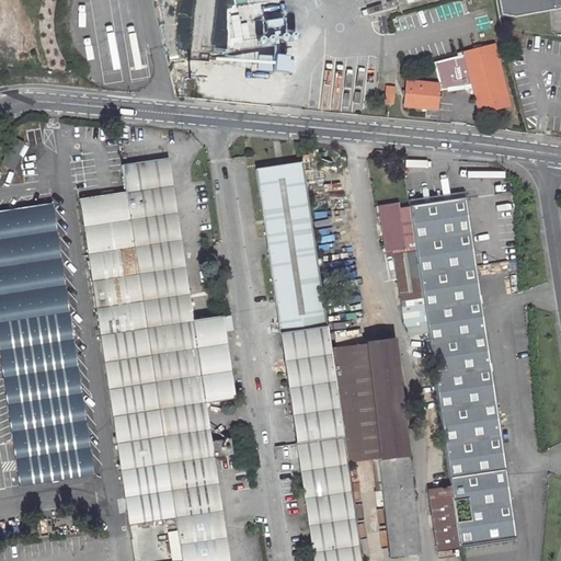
[(560,0),(495,0),(499,14),(515,18),(560,8),(560,0)]
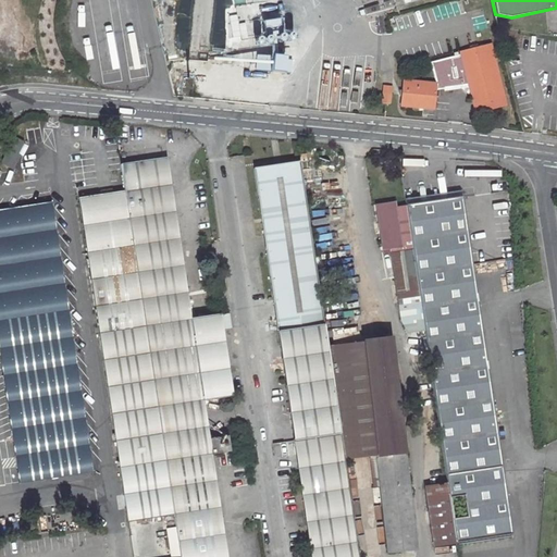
[(231,19),(235,40),(251,37),(247,14),(231,19)]
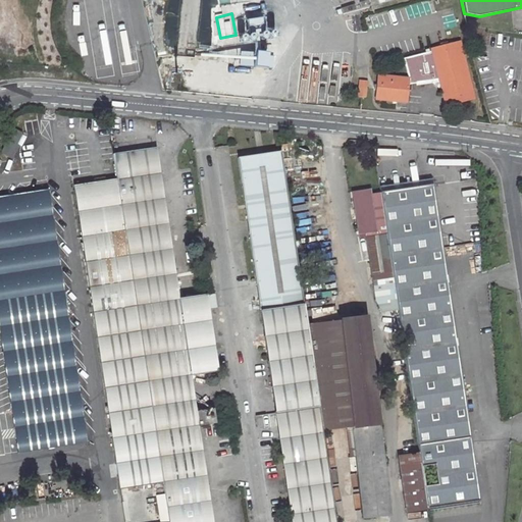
[(253,30),(261,29),(261,30),(264,29),(262,17),(248,19),(251,32),(253,32),(253,30)]
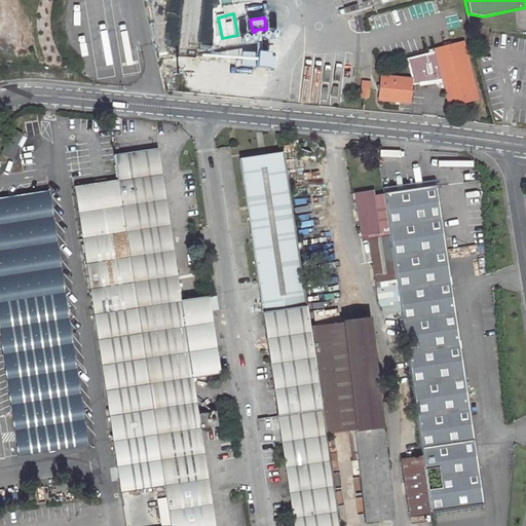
[(436,51),(443,79),(449,104),(477,97),(461,40),(435,47),(436,51)]
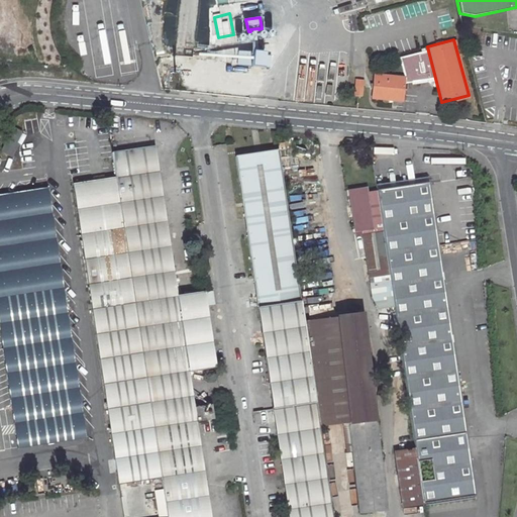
[(401,58),(406,78),(405,83),(435,78),(428,50),(401,58)]
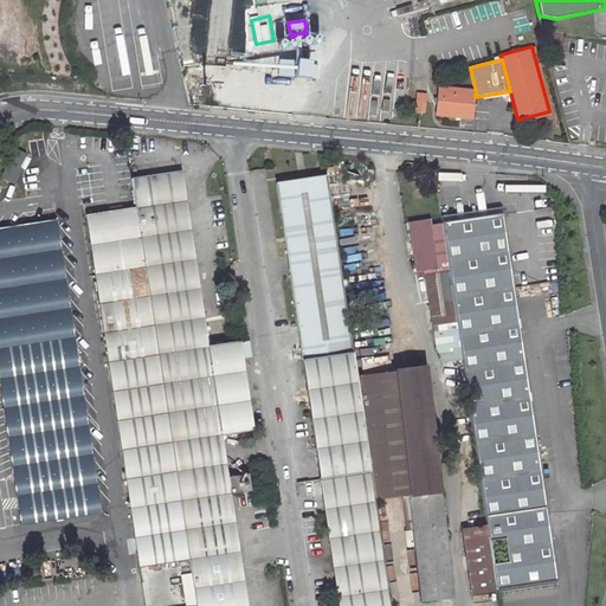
[(298,60),(296,78),(310,79),(310,77),(317,78),(318,64),(311,63),(311,62),(298,60)]
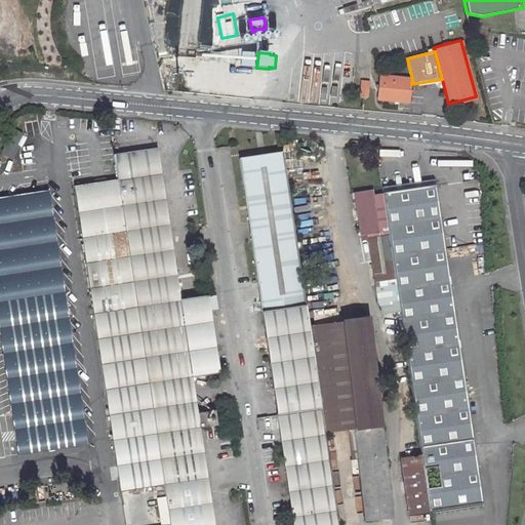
[(411,84),(412,79),(380,76),(378,99),(410,102),(411,84)]
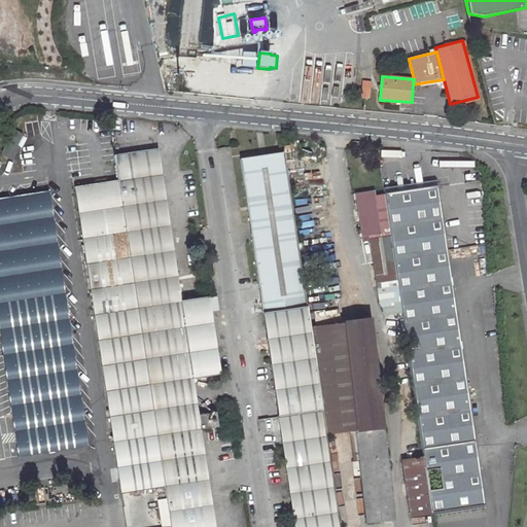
[(371,81),(362,81),(361,98),(370,99),(371,81)]
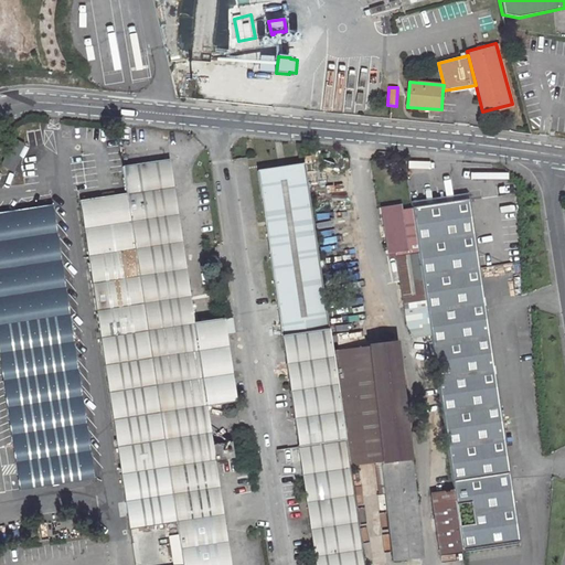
[(25,145),(16,139),(2,164),(12,170),(25,145)]
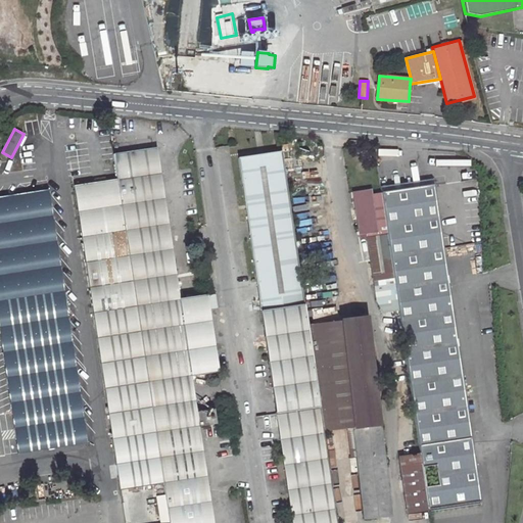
[(180,299),(156,148),(114,154),(119,179),(156,433),(199,426),(210,424),(208,412),(197,414),(192,376),(219,372),(206,296),(180,299)]
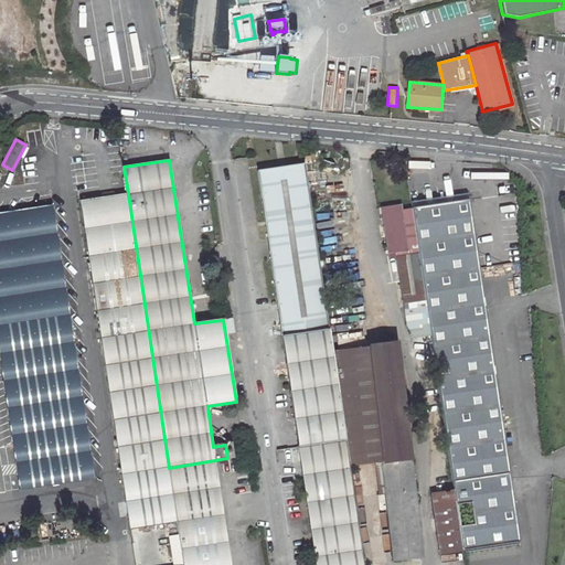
[(307,164),(259,171),(299,447),(345,439),(307,164)]
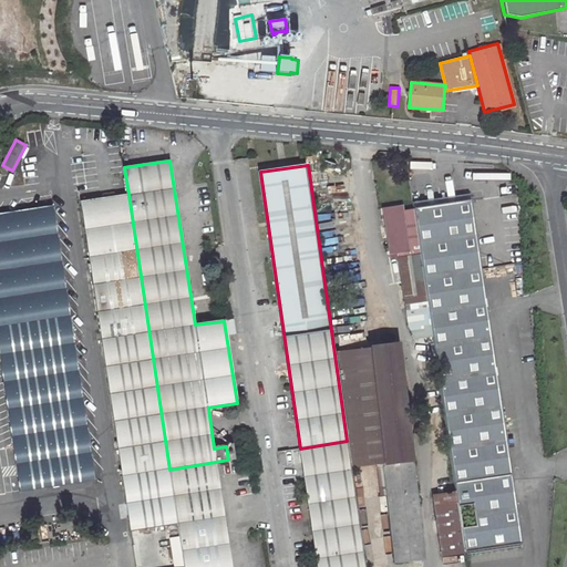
[(129,194),(81,200),(132,529),(177,522),(169,470),(129,194)]
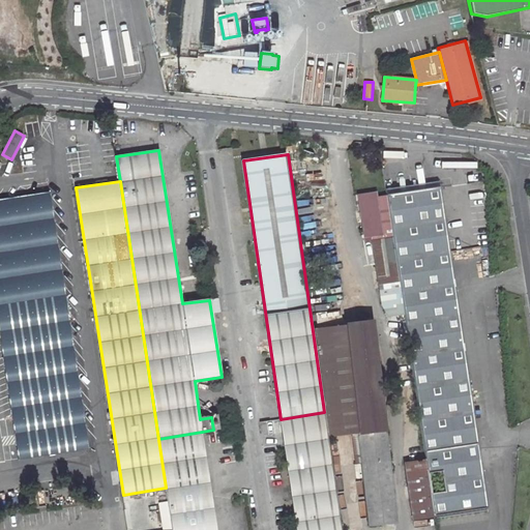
[(435,517),(487,508),(440,188),(389,196),(394,235),(402,282),(427,459),(435,517)]
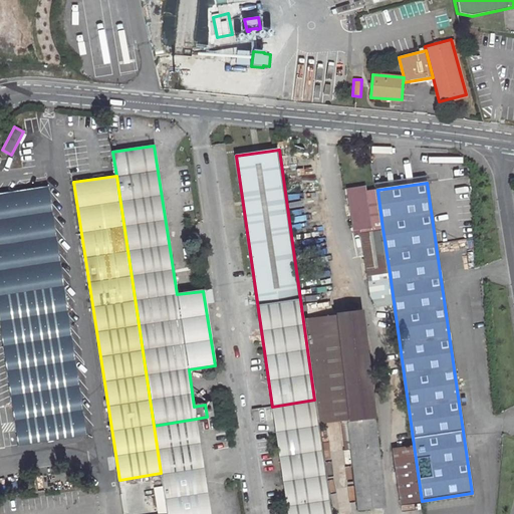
[(366,185),(350,187),(355,229),(372,227),(366,185)]
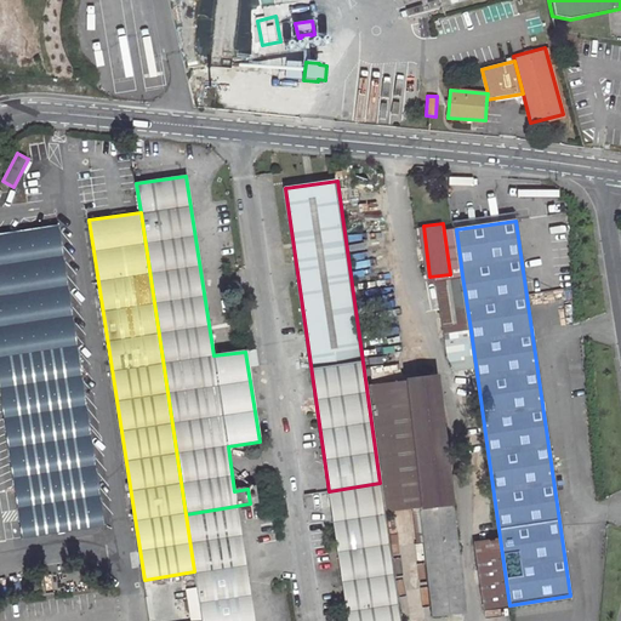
[(0,389),(23,537),(102,525),(57,226),(0,234),(0,389)]
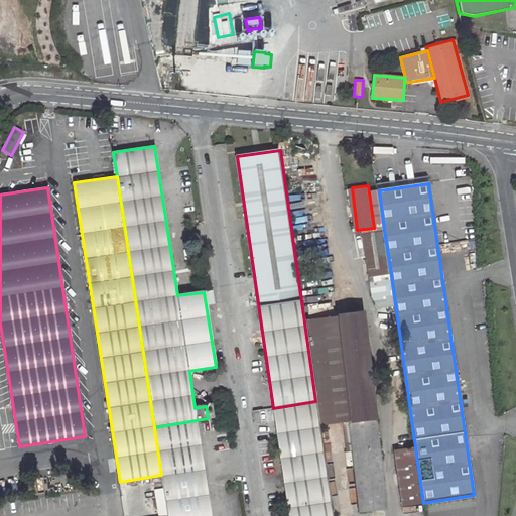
[(384,229),(364,232),(371,276),(391,274),(384,229)]
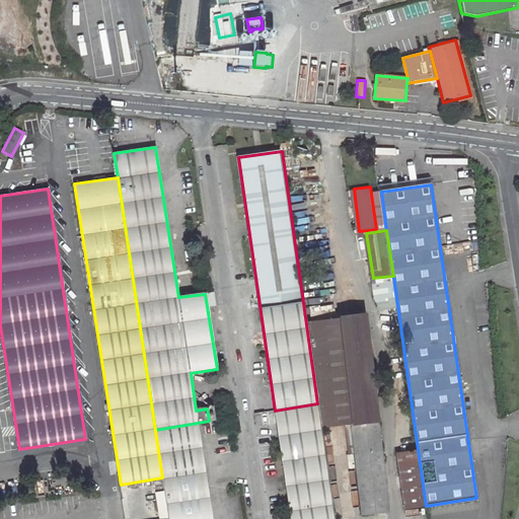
[(311,321),(324,428),(351,426),(361,514),(389,511),(379,422),(378,422),(365,314),(311,321)]
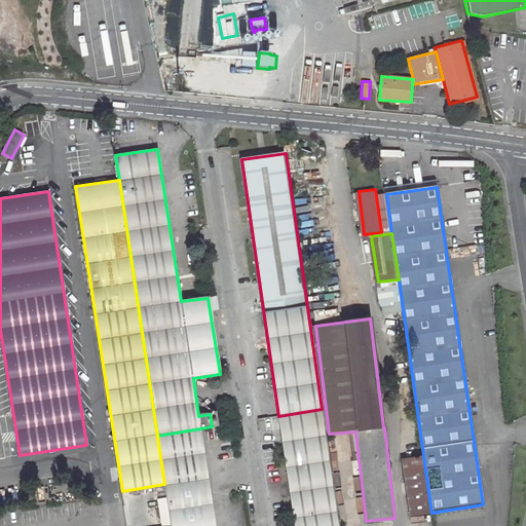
[(278,416),(295,525),(338,525),(322,409),(278,416)]
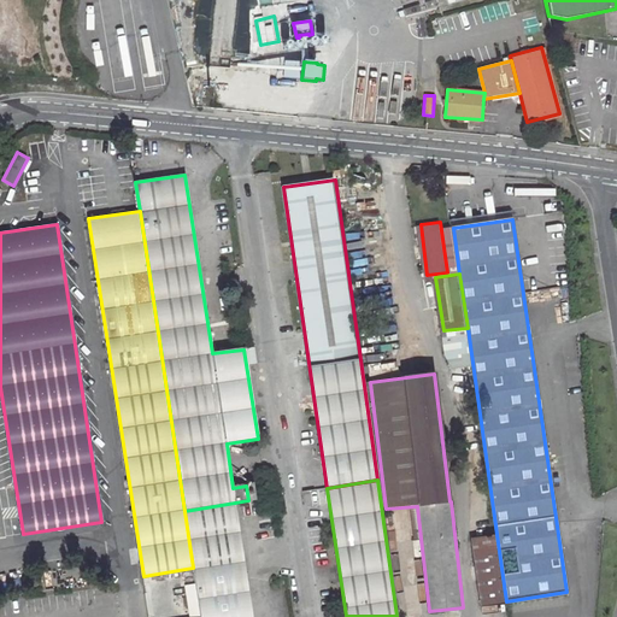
[(251,616),(235,503),(184,511),(193,568),(200,616),(251,616)]
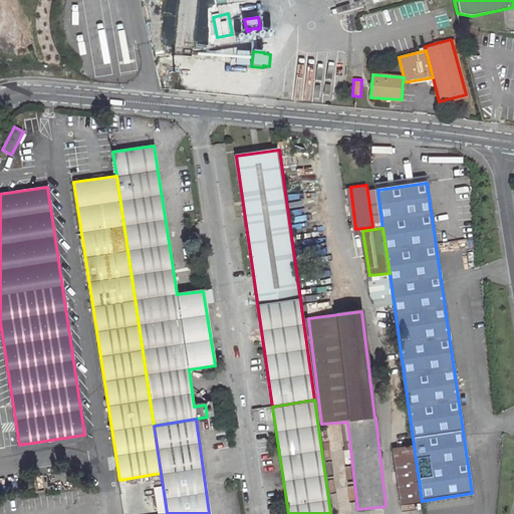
[(414,445),(392,449),(399,504),(422,501),(414,445)]
